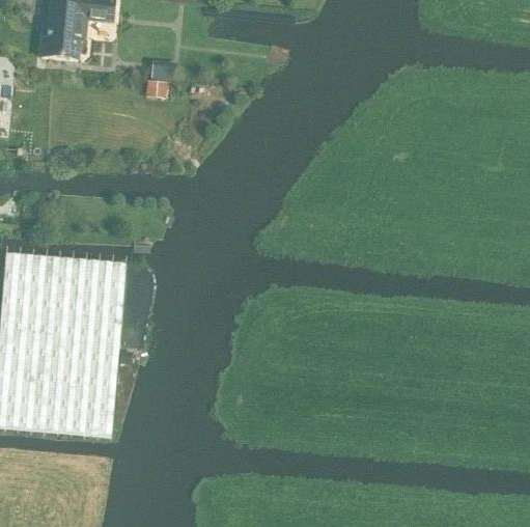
[(44,28),(42,56),(78,60),(80,42),(84,42),(86,18),(95,19),(94,21),(113,22),(115,0),(62,0),(62,5),(51,4),(49,28),(44,28)]
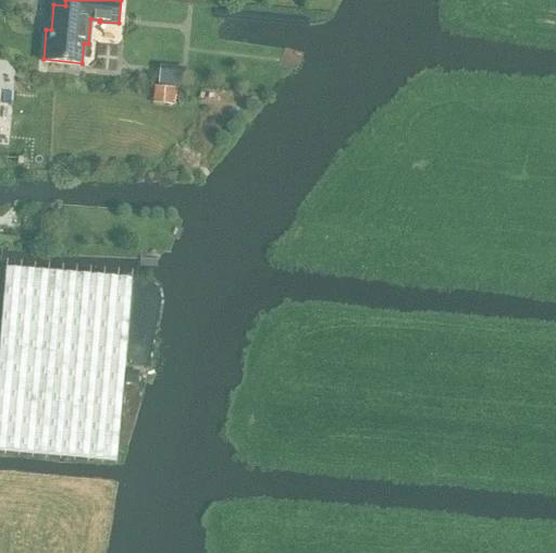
[(159,69),(158,81),(171,83),(172,71),(159,69)]
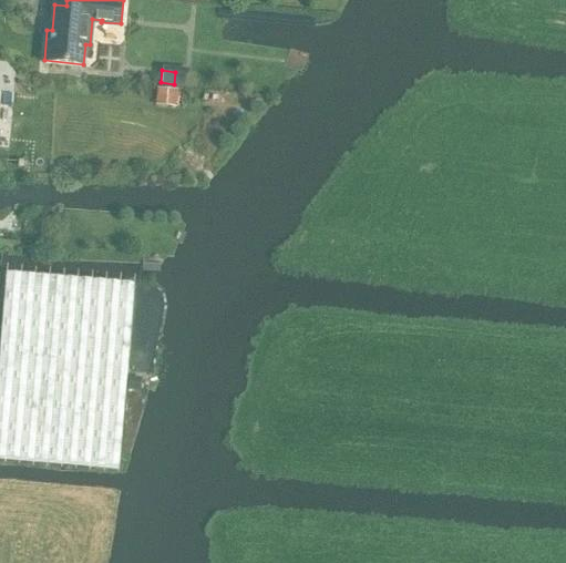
[(161,85),(158,100),(177,102),(179,86),(161,85)]
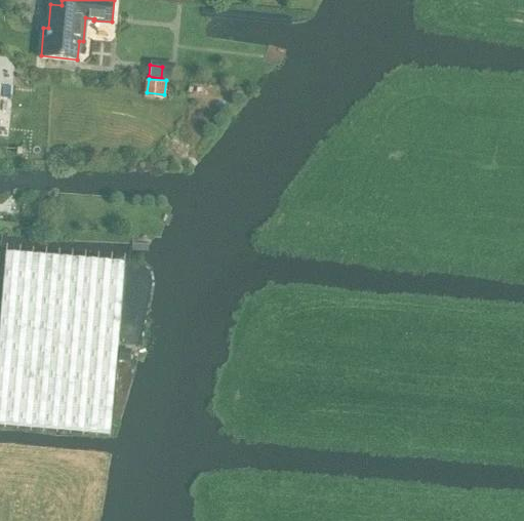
[(0,321),(0,421),(110,431),(124,259),(6,249),(0,321)]
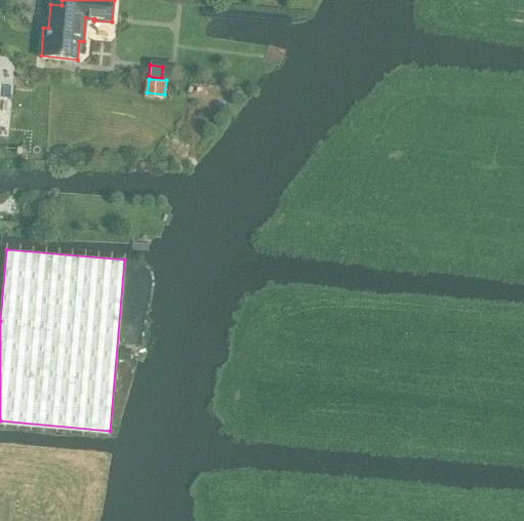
[(120,346),(119,357),(128,358),(128,346),(120,346)]
